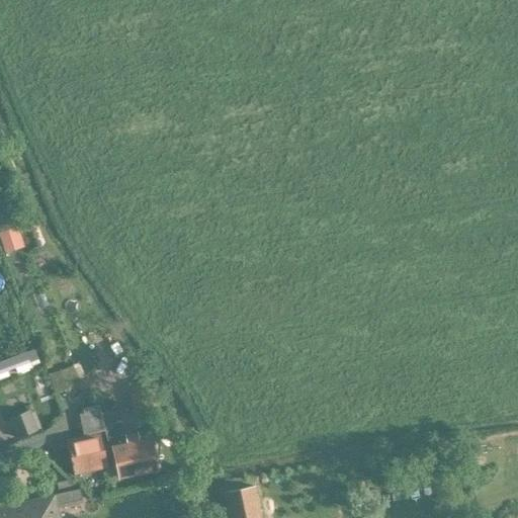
[(35,222),(24,226),(32,249),(44,245),(35,222)]
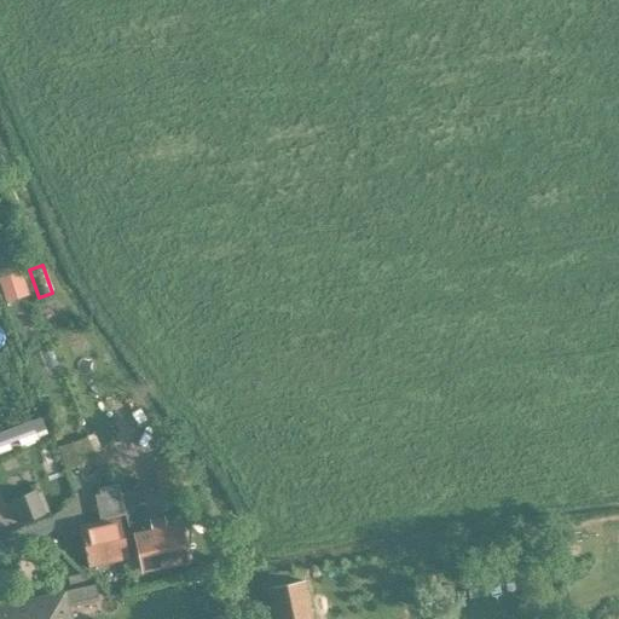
[(0,276),(0,290),(4,302),(25,294),(17,270),(0,276)]
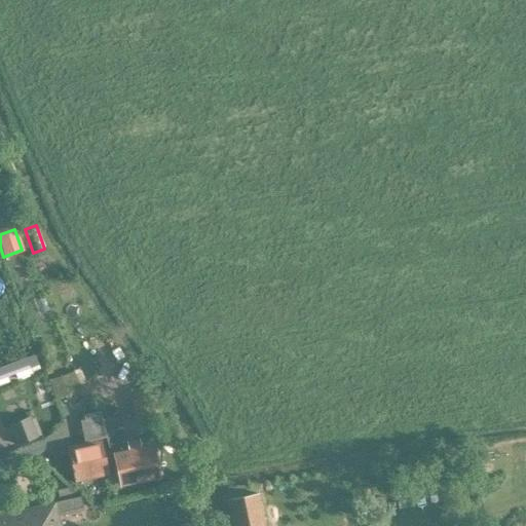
[(38,365),(34,354),(0,368),(0,384),(8,381),(7,377),(38,365)]
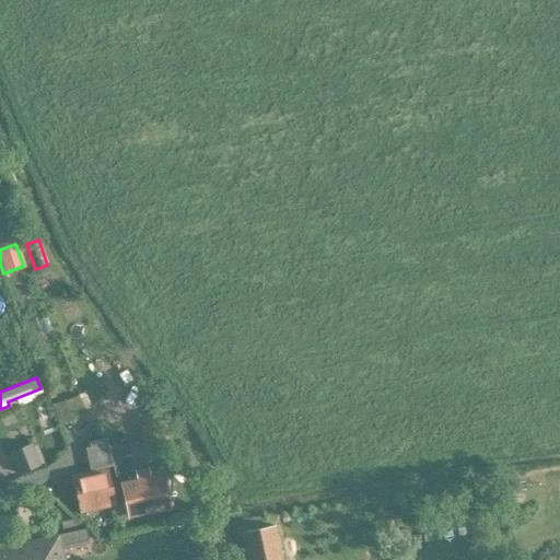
[(163,421),(139,426),(144,457),(170,452),(163,421)]
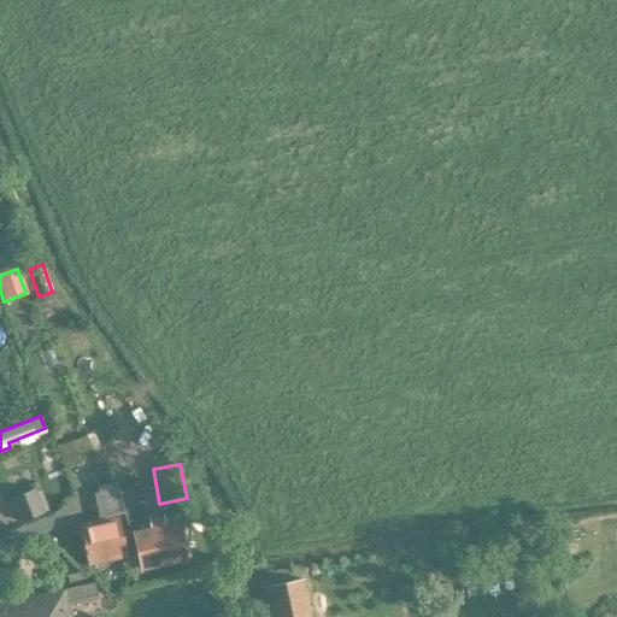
[(34,491),(11,499),(21,522),(43,513),(34,491)]
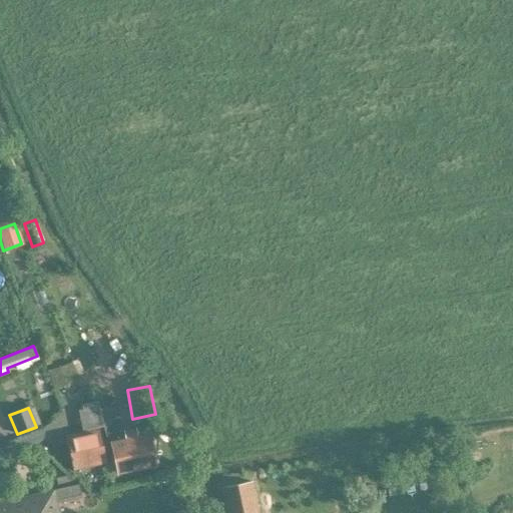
[(101,419),(98,409),(83,412),(85,422),(101,419)]
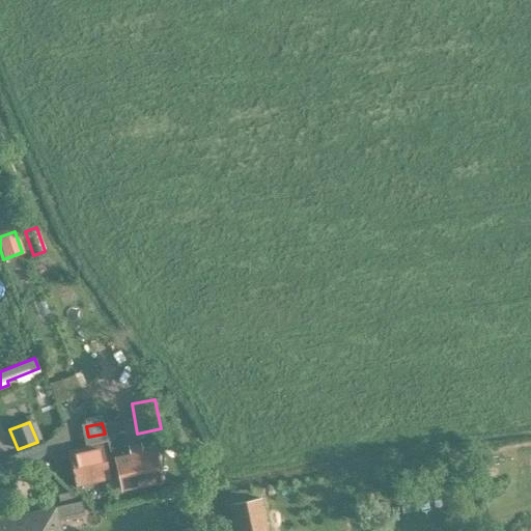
[(67,453),(76,485),(109,477),(101,445),(67,453)]
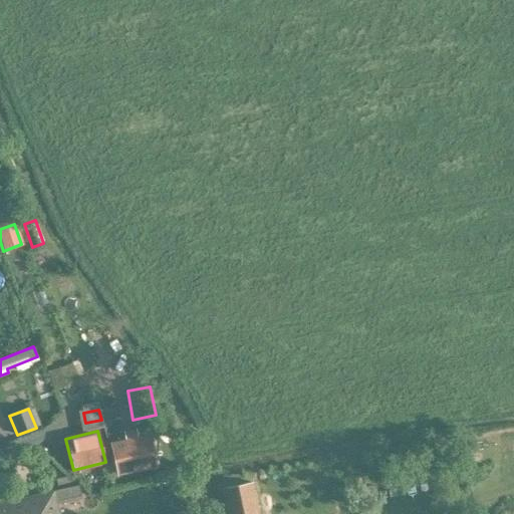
[(149,437),(111,446),(118,473),(156,465),(149,437)]
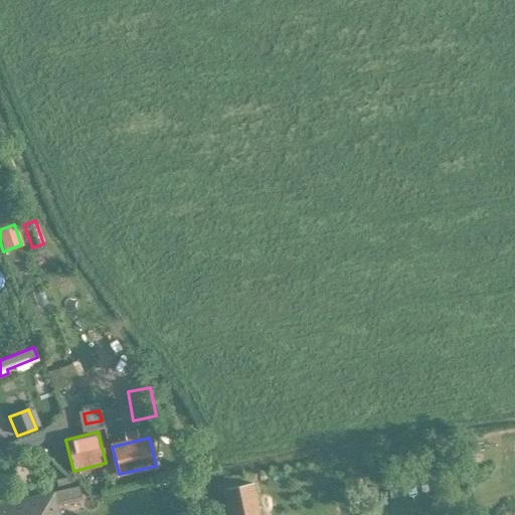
[(79,484),(55,490),(60,514),(86,508),(79,484)]
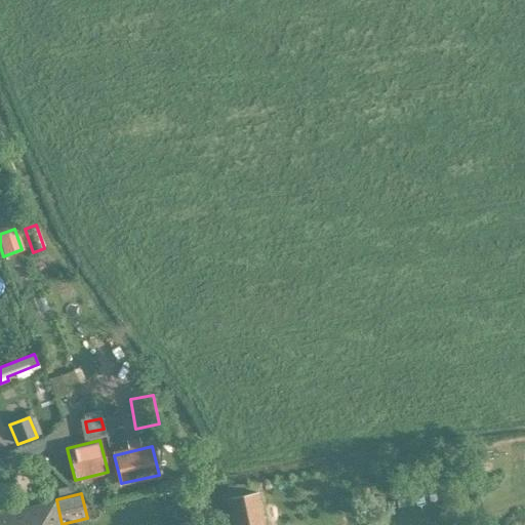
[(59,524),(54,500),(0,513),(0,524),(59,524)]
